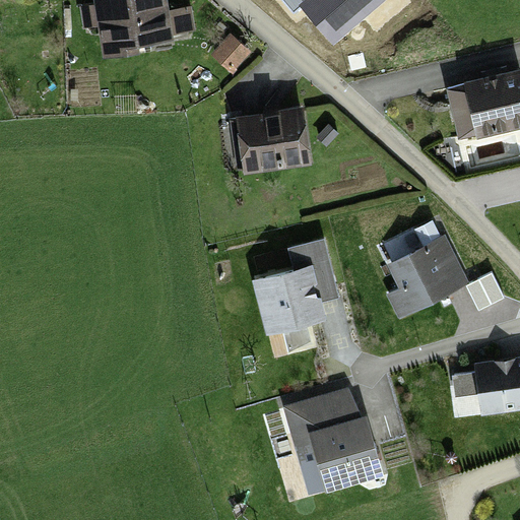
[(100,29),(104,56),(167,46),(166,38),(188,35),(185,14),(163,17),(159,0),(127,0),(96,5),(96,9),(81,11),(84,31),(100,29)]
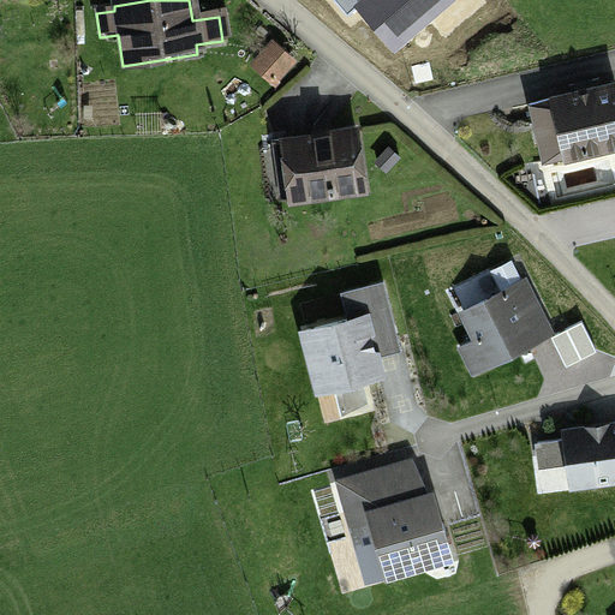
[(614,82),(527,105),(542,166),(562,161),(563,167),(614,154),(614,82)]
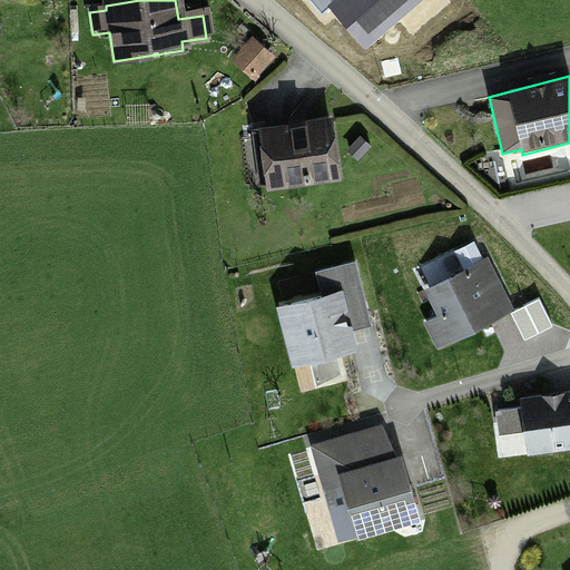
[(327,127),(257,133),(262,188),(332,183),(327,127)]
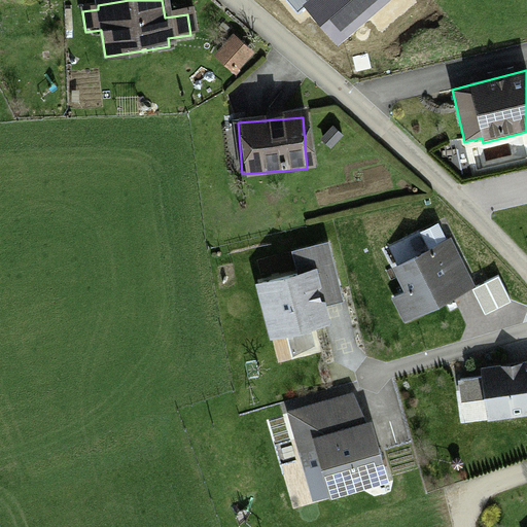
[(403,292),(391,299),(403,323),(475,287),(450,238),(446,240),(437,223),(420,232),(428,249),(391,269),(403,292)]
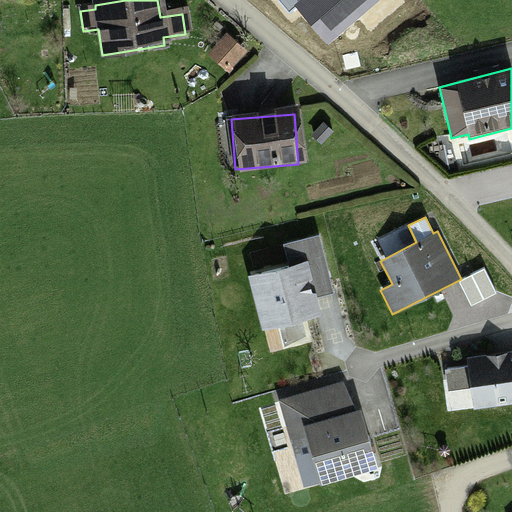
[(288,265),(248,276),(261,330),(321,315),(316,297),(334,293),(319,235),(283,244),(288,265)]
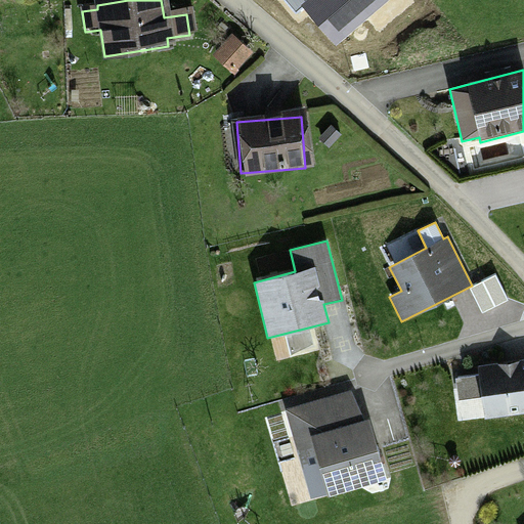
[(478,375),(455,378),(459,401),(481,398),(484,419),(523,413),(523,359),(477,366),(478,375)]
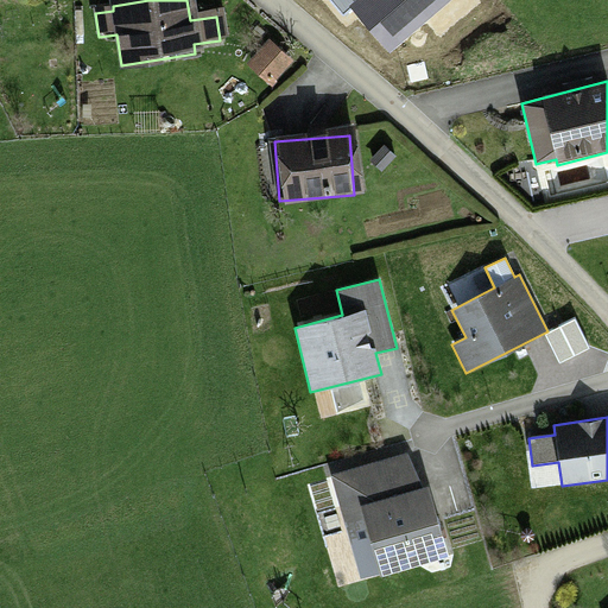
[(406,454),(330,475),(360,580),(379,574),(380,578),(449,558),(429,488),(423,489),(406,454)]
